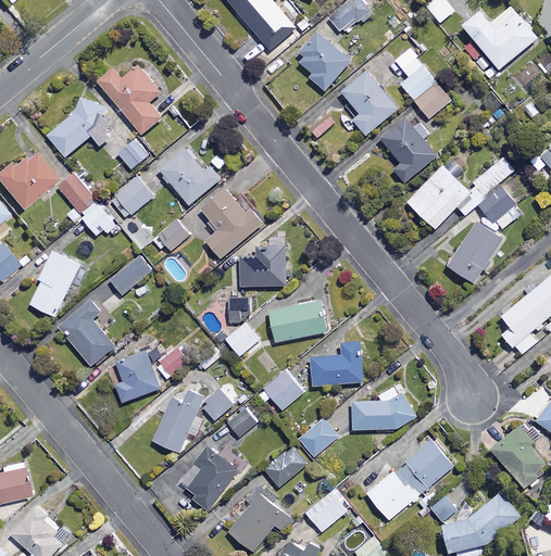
[(293,29),(268,0),(225,0),(268,51),(293,29)]
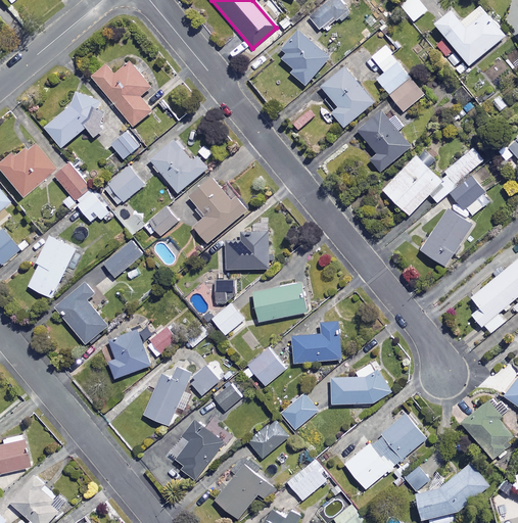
[(338,22),(351,12),(341,0),(329,0),(305,18),(316,33),(335,18),(338,22)]
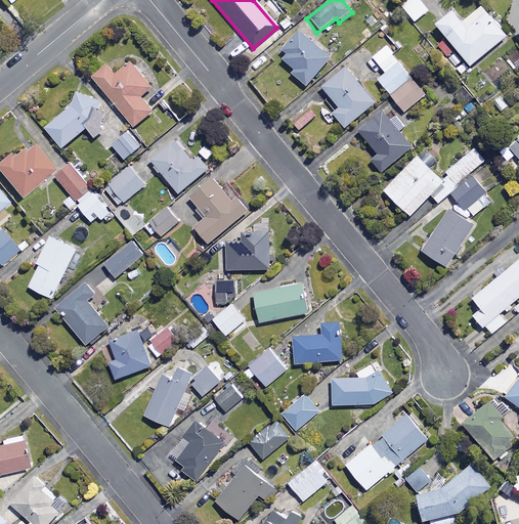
[(467,30),(451,11),(434,25),(469,67),(505,37),(485,14),(467,30)]
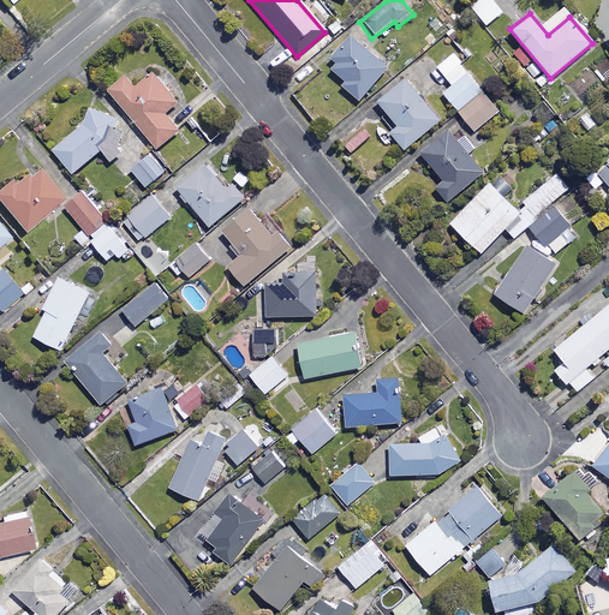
[(387,71),(351,37),(330,60),(335,65),(330,70),(344,83),(341,87),(358,102),(387,71)]
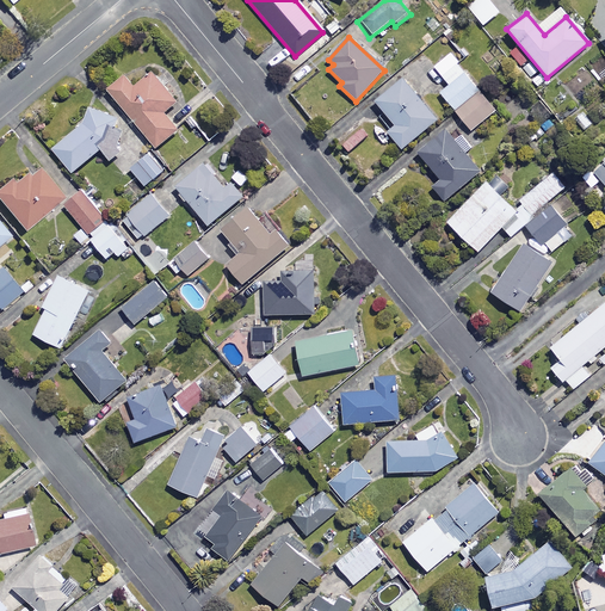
[(476,91),(454,63),(439,75),(446,86),(438,93),(469,131),(489,115),(473,93),(476,91)]
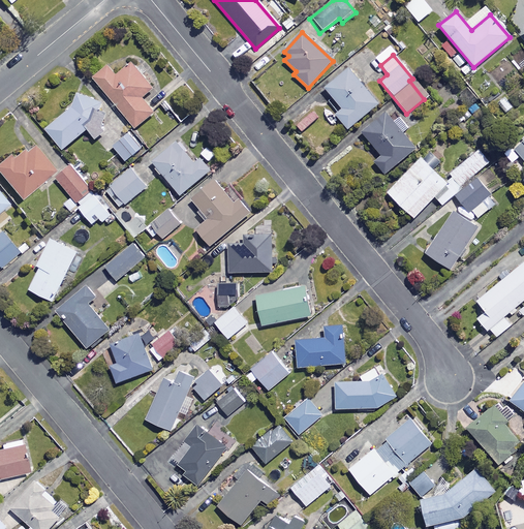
[(152,89),(130,63),(115,75),(108,66),(92,79),(133,129),(153,114),(141,98),(152,89)]
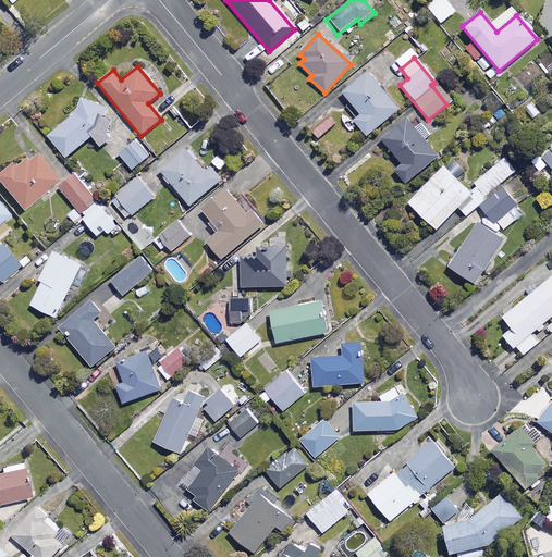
[(397,110),(366,73),(342,93),(359,114),(353,121),(365,136),(397,110)]
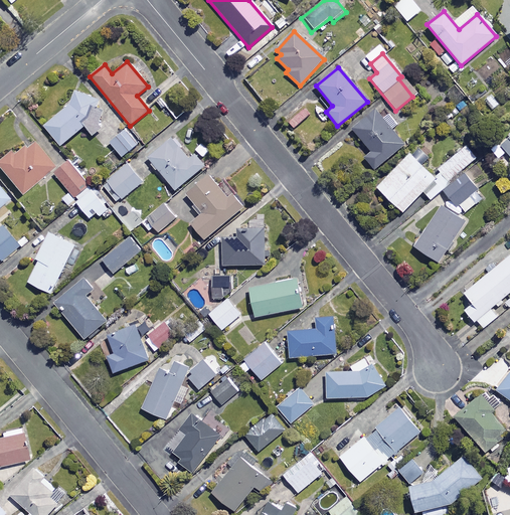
[(509,93),(509,88),(505,81),(484,99),(491,108),(509,93)]
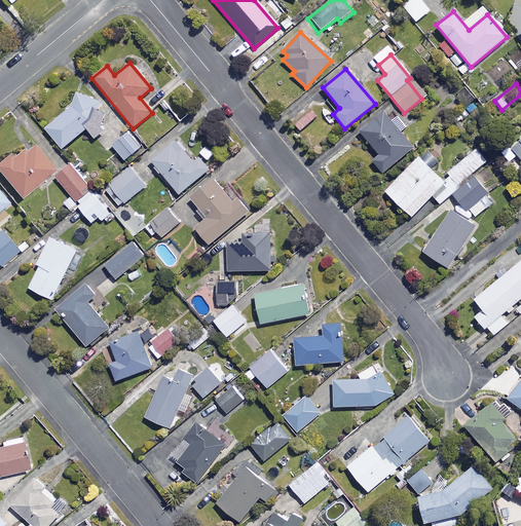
[(116,124),(87,89),(71,103),(73,105),(44,128),(61,149),(85,129),(96,141),(116,124)]
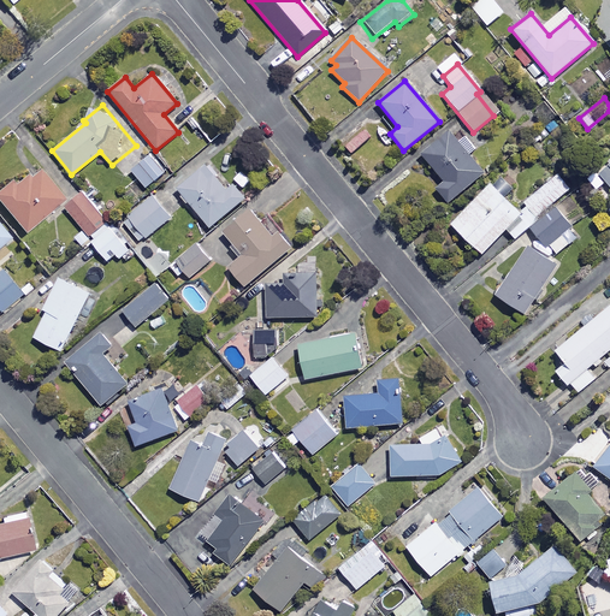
[(372,135),(362,122),(338,141),(349,154),(372,135)]
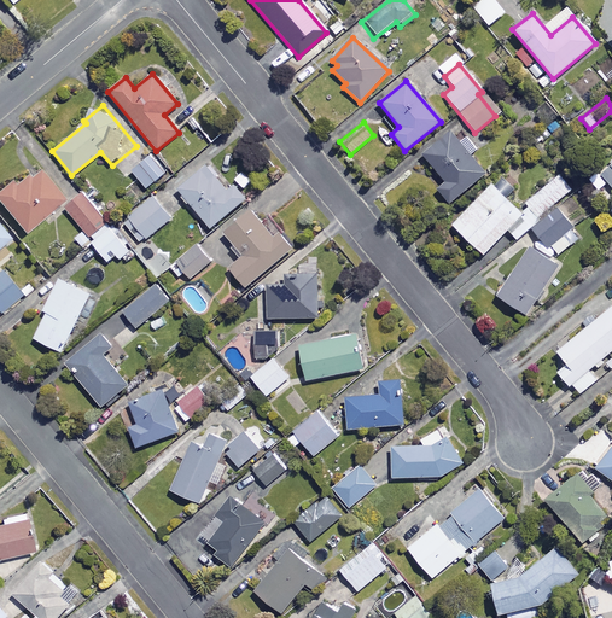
[(484,174),(448,132),(420,155),(443,182),(435,190),(447,204),(484,174)]
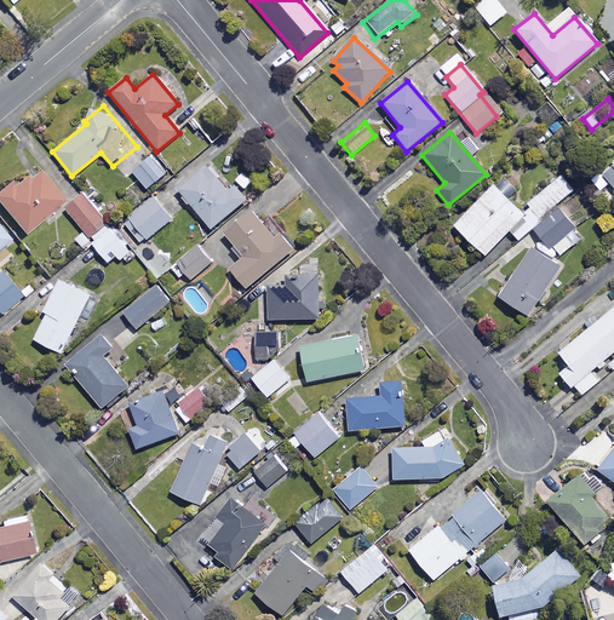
[(161,174),(148,158),(131,172),(144,189),(161,174)]
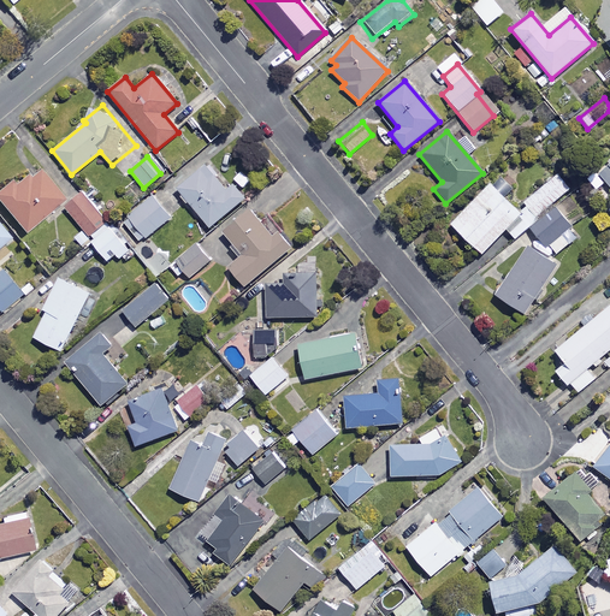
[(609,163),(597,178),(609,189),(609,163)]
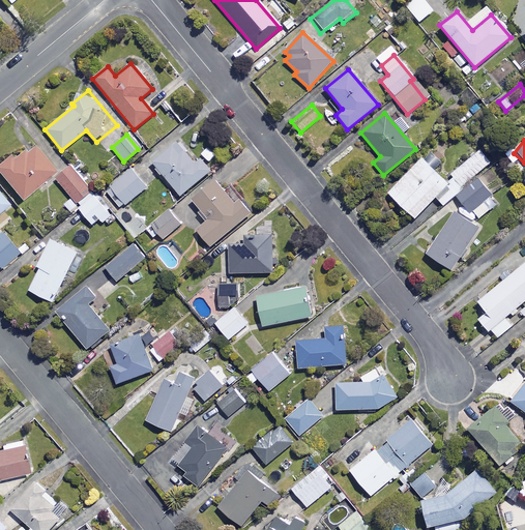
[(162,175),(179,196),(208,171),(197,157),(192,162),(184,152),(186,150),(178,141),(151,163),(154,167),(151,170),(157,177),(162,175)]
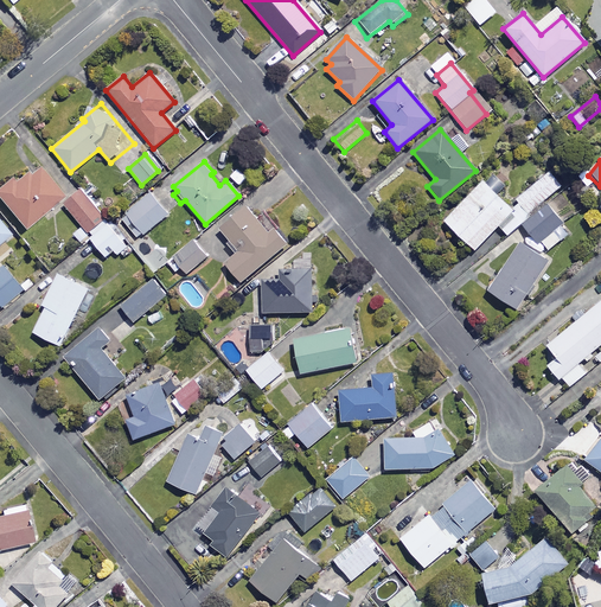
[(62,196),(36,165),(13,183),(8,178),(0,185),(0,203),(23,229),(62,196)]
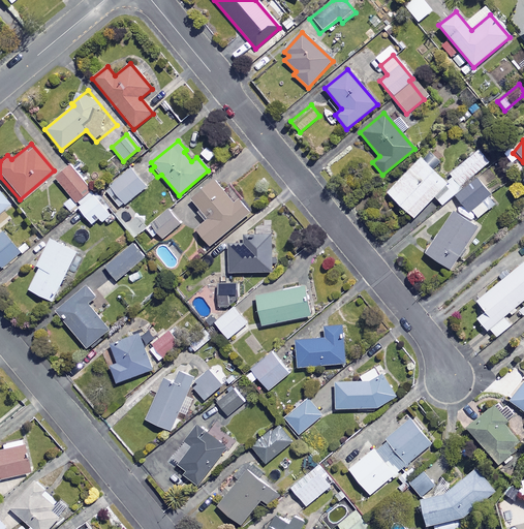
[(448,177),(443,181),(420,158),(386,192),(412,218),(431,198),(440,208),(488,159),(474,146),(445,175),(448,177)]
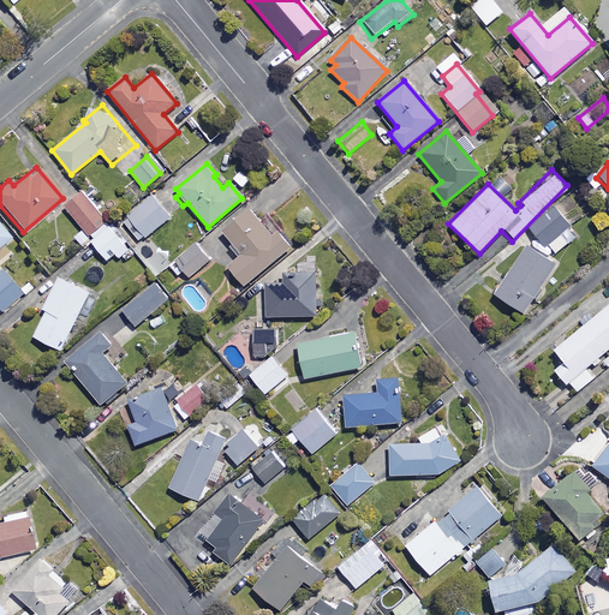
[(103,222),(79,195),(64,208),(88,236),(103,222)]
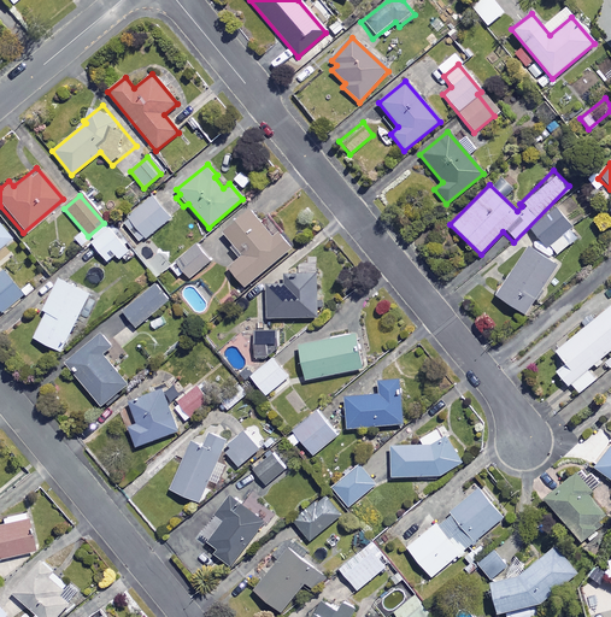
[(169,218),(151,195),(118,222),(136,244),(169,218)]
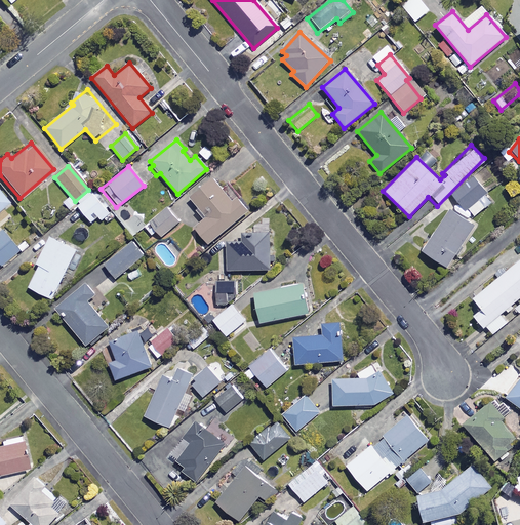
[(195,211),(203,220),(194,229),(207,244),(248,210),(226,183),(223,186),(214,175),(188,198),(197,209),(195,211)]
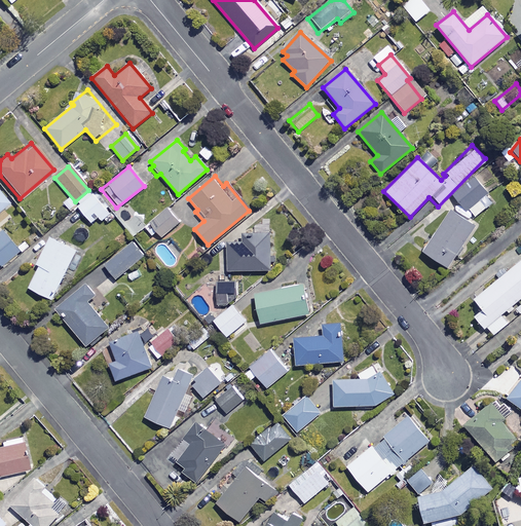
[(76,205),(90,224),(97,219),(100,223),(109,216),(91,193),(76,205)]
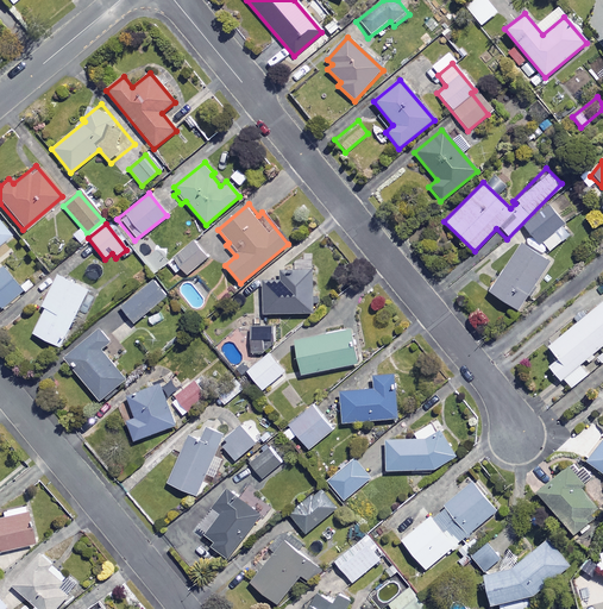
[(190,242),(165,264),(174,275),(180,269),(187,277),(207,259),(190,242)]
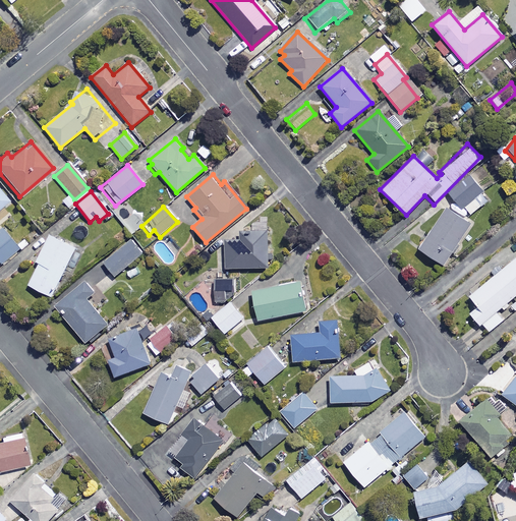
[(468,224),(446,209),(418,250),(441,265),(468,224)]
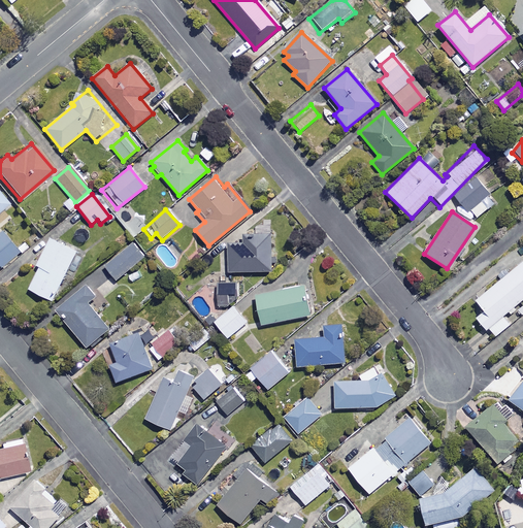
[(15,253),(0,235),(0,266),(15,253)]
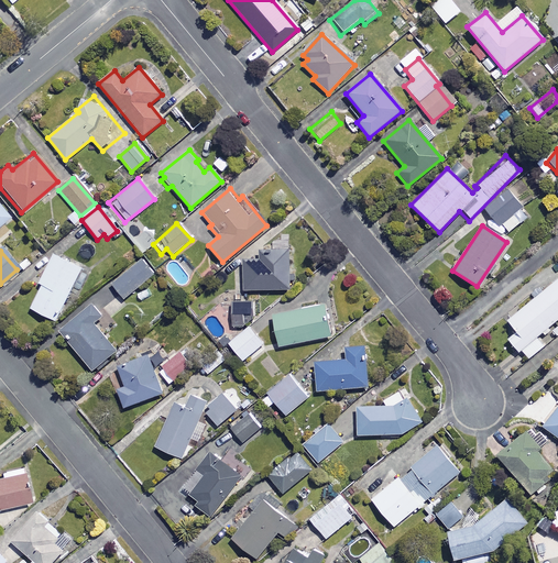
[(288,289),(287,252),(258,254),(258,260),(241,261),(242,291),(288,289)]
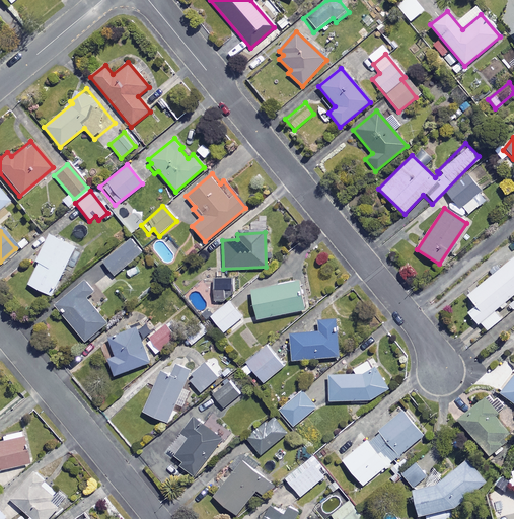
[(75,248),(49,234),(34,261),(38,263),(26,284),(50,296),(75,248)]
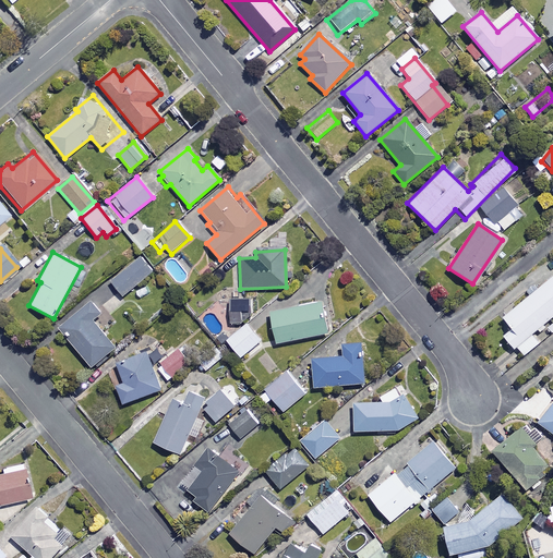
[(151,273),(139,258),(109,281),(121,296),(151,273)]
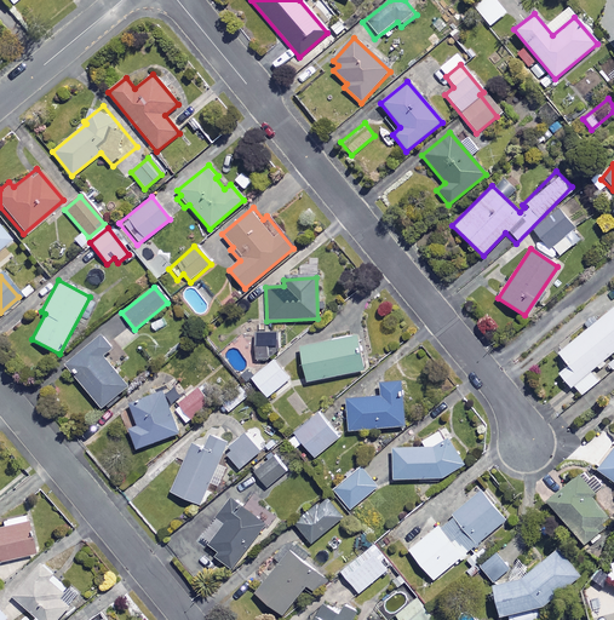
[(613,348),(613,304),(613,305),(557,352),(567,365),(557,373),(577,397),(595,382),(586,372),(613,348)]
